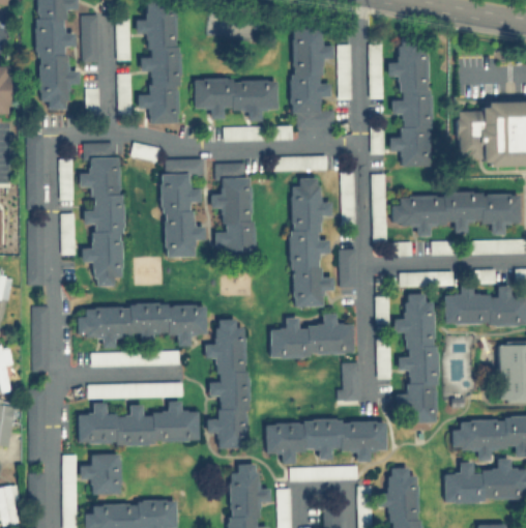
[(35,0),(37,100),(48,100),(48,110),(67,110),(67,84),(78,84),(78,70),(67,70),(66,47),(75,47),(75,33),(65,33),(64,10),(77,10),(77,0),(35,0)]
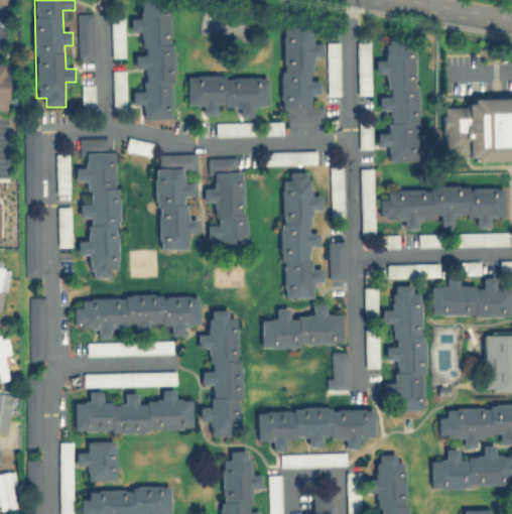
[(173,120),(172,0),(143,0),(143,19),(132,19),(132,31),(144,31),(144,55),(135,55),(136,69),(145,69),(145,92),(134,92),(134,106),(145,106),(145,120),(173,120)]
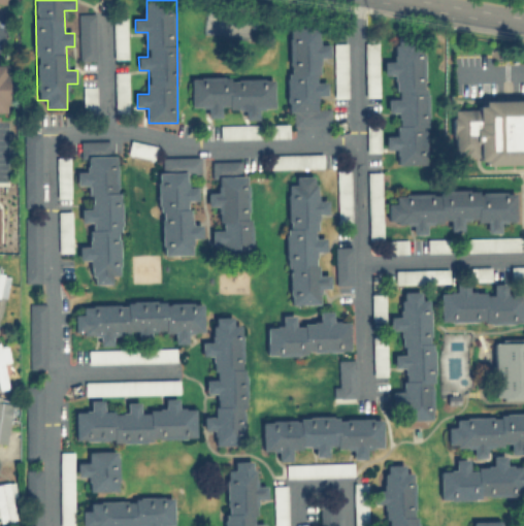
[(97,14),(83,14),(83,70),(97,70),(97,14)]
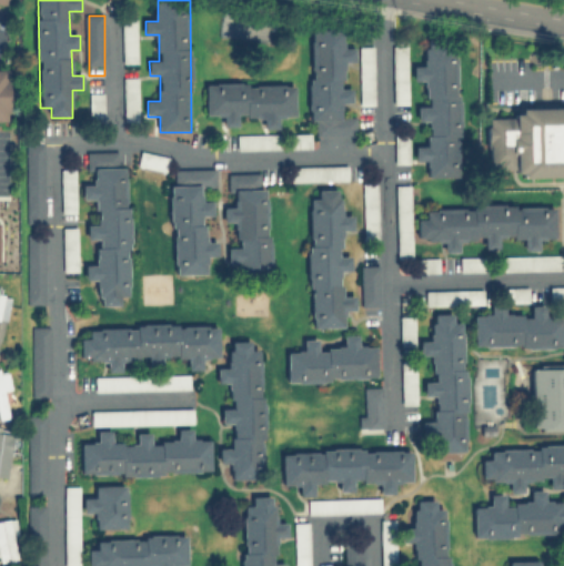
[(126,64),(140,64),(140,21),(126,21),(126,64)]
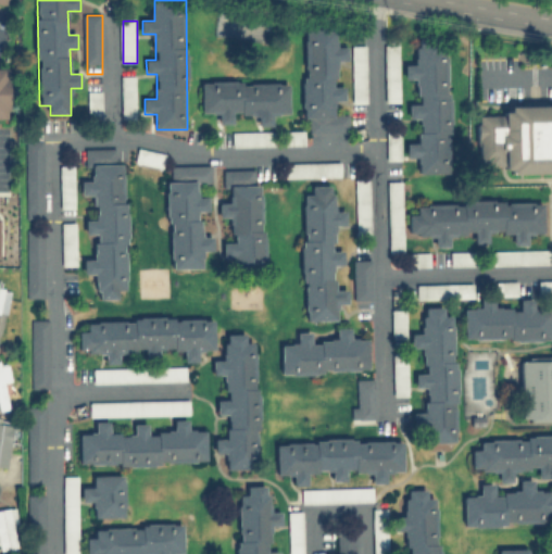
[(306,32),(305,120),(312,120),(312,134),(351,135),(351,114),(337,114),(337,101),(347,101),(347,87),(337,87),(338,61),(348,61),(349,47),(337,47),(337,23),(315,23),(315,32),(306,32)]
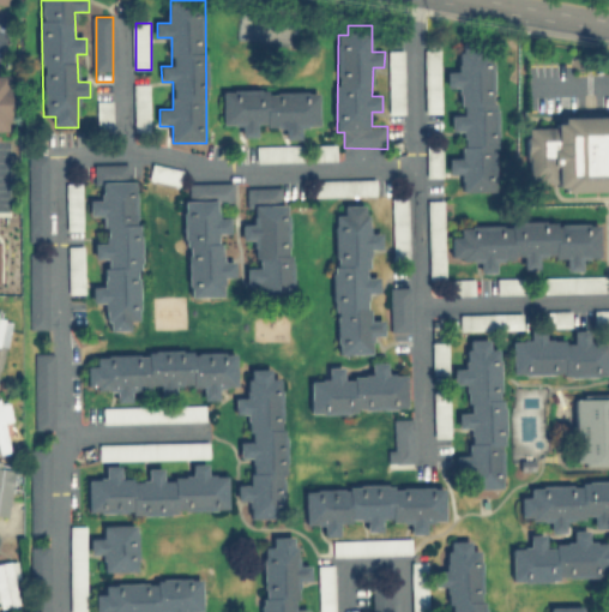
[(464,192),(498,192),(496,43),(462,45),(462,72),(448,72),(448,89),(463,88),(463,117),(453,117),(453,132),(465,131),(465,160),(451,160),(452,177),(464,177),(464,192)]
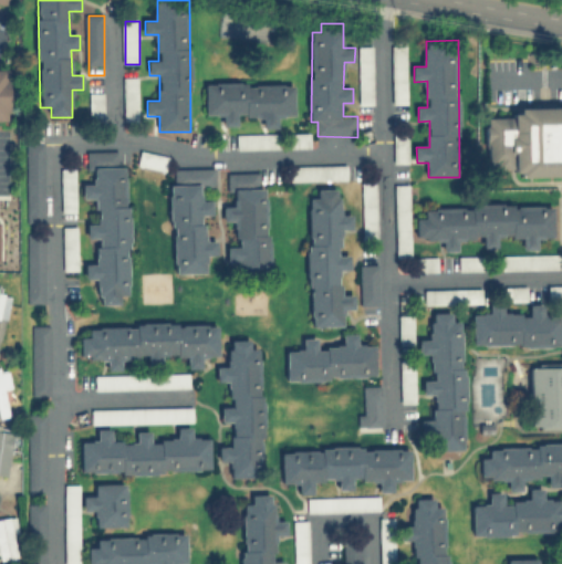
[(408,105),(408,47),(395,47),(395,105),(408,105)]
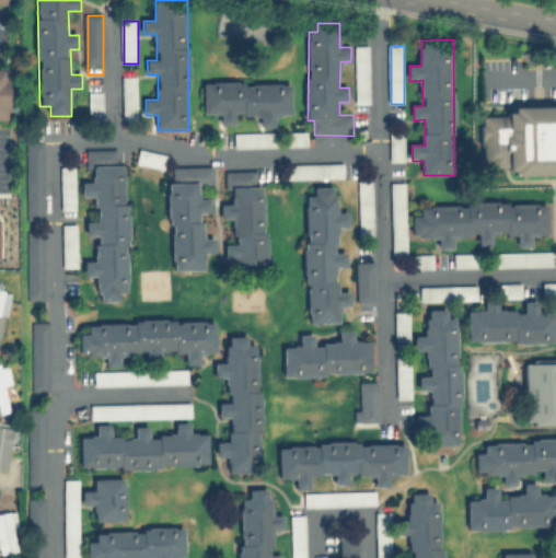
[(371,47),(358,47),(358,105),(371,105),(371,47)]
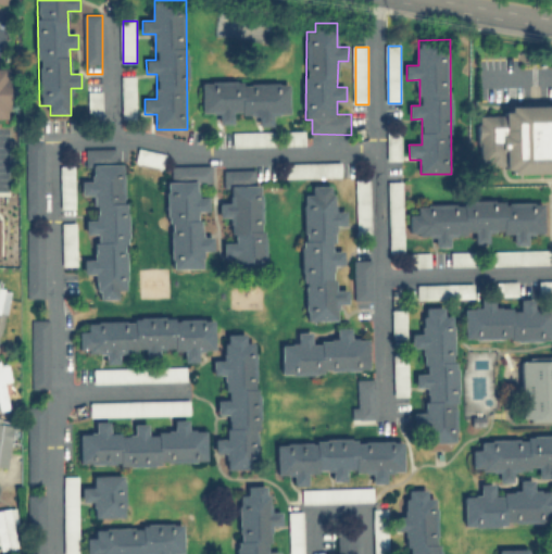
[(0,66),(0,121),(11,121),(11,66),(0,66)]
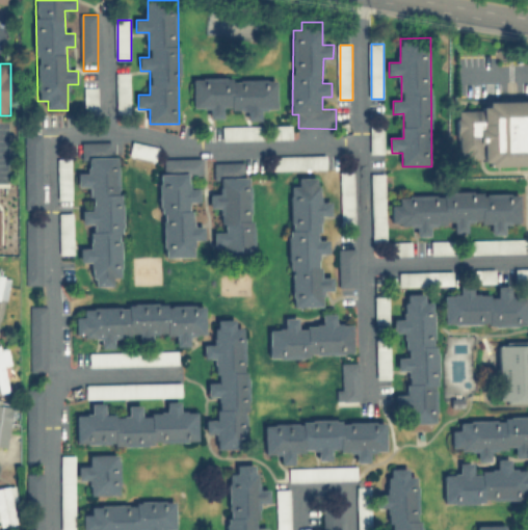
[(132,74),(119,74),(119,114),(132,114),(132,74)]
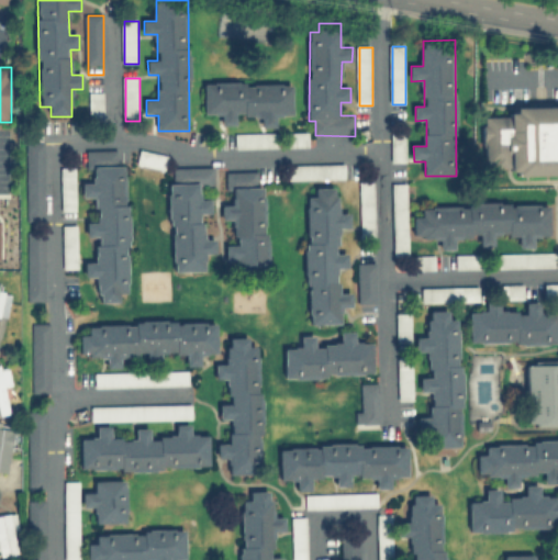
[(205,82),(205,115),(223,115),(223,126),(237,126),(237,115),(263,116),(263,127),(278,127),(278,116),(293,116),(293,84),(205,82)]
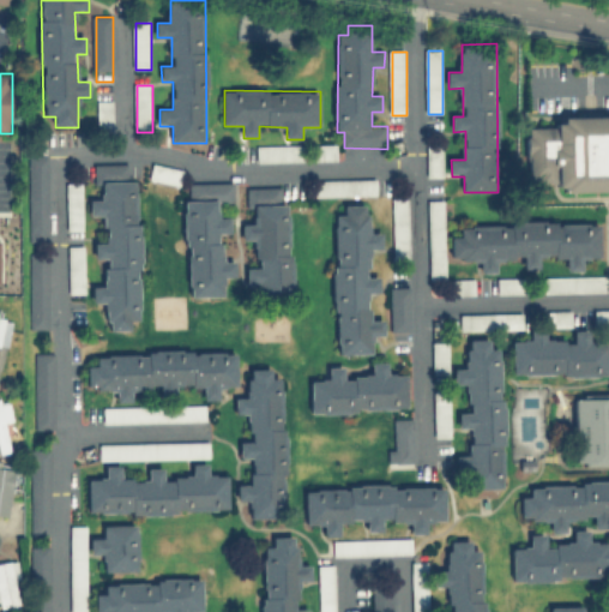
[(115,129),(115,101),(100,101),(100,129),(115,129)]
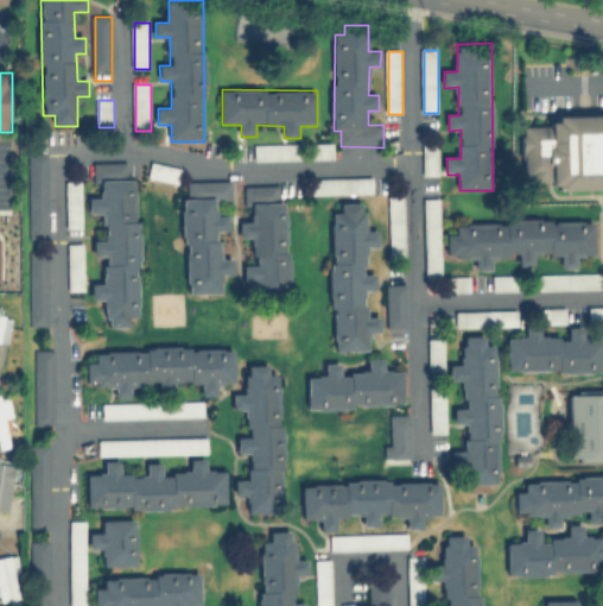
[(602,189),(560,190),(560,184),(554,184),(554,181),(535,181),(535,177),(527,177),(526,152),(524,152),(524,136),(526,136),(526,127),(552,127),(552,124),(559,124),(559,118),(602,117),(602,189)]
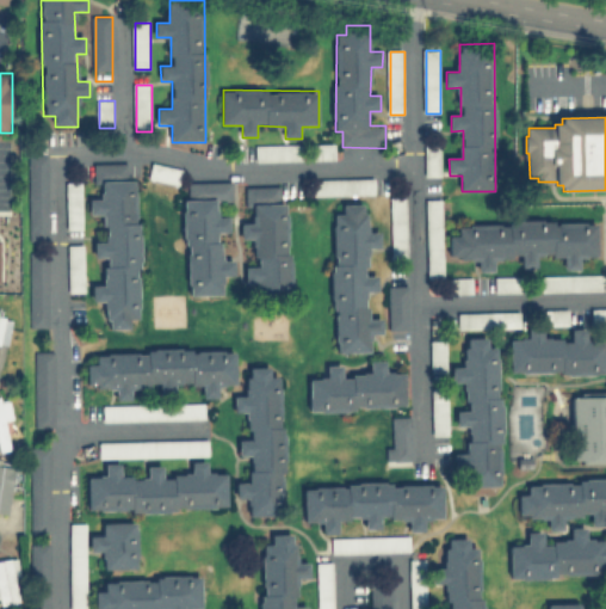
[(336,160),(336,146),(315,146),(315,160),(336,160)]
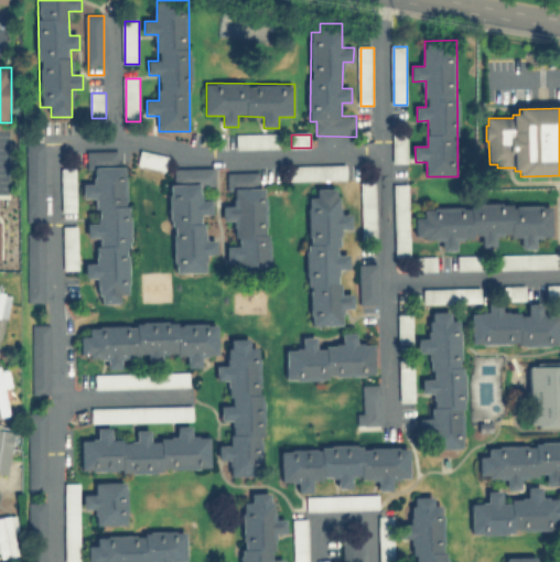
[(239,136),(239,149),(279,149),(279,136),(239,136)]
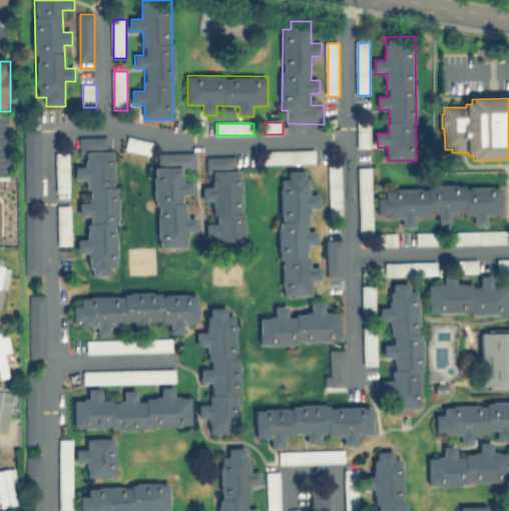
[(372,148),(372,124),(359,124),(359,148),(372,148)]
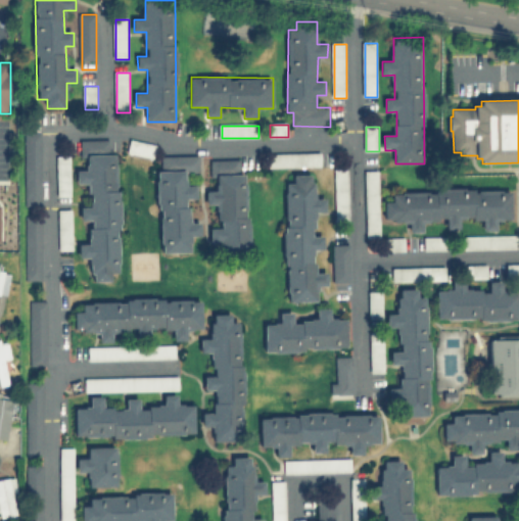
[(122,275),(120,153),(112,153),(111,140),(83,141),(83,157),(89,156),(89,171),(79,171),(80,185),(91,184),(92,207),(83,207),(83,221),(91,221),(91,244),(81,244),(81,258),(92,258),(92,283),(112,282),(112,275),(122,275)]
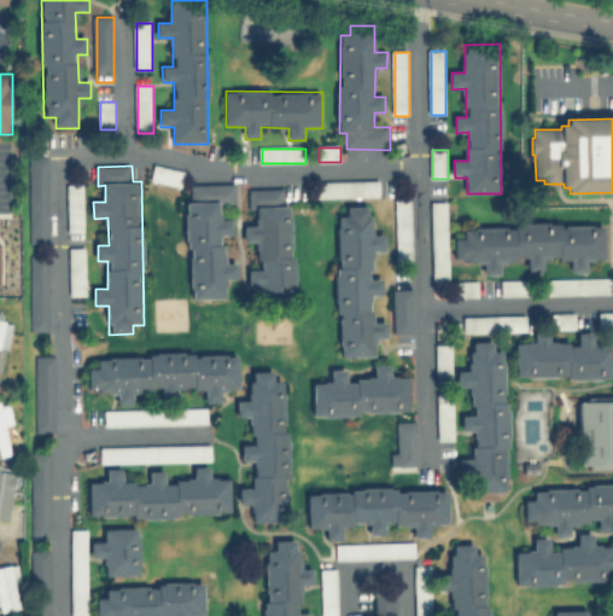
[(153,181),(184,189),(187,173),(157,166),(153,181)]
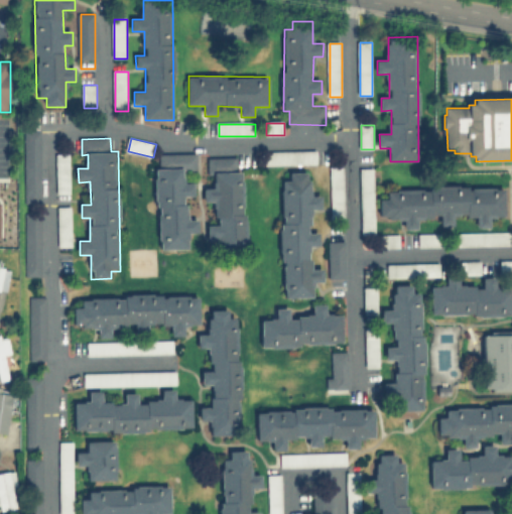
[(265,166),(318,165),(317,151),(264,153),(265,166)]
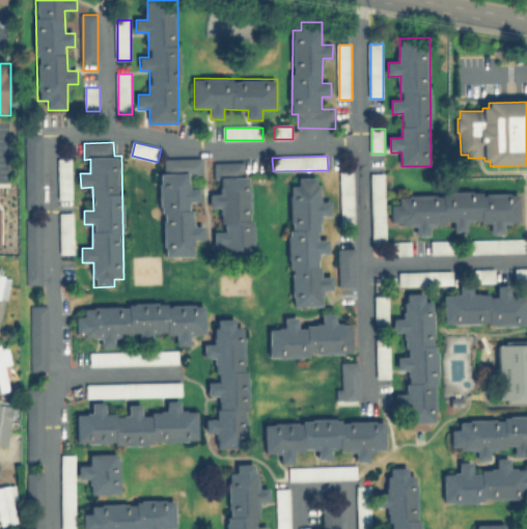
[(60,199),(74,199),(74,159),(60,159),(60,199)]
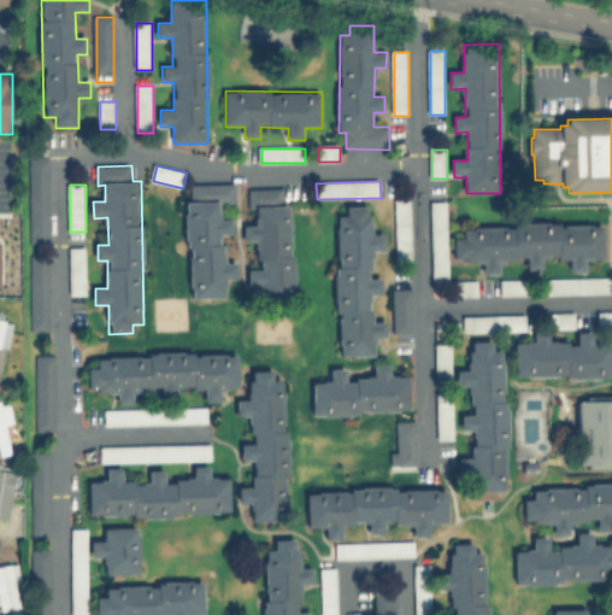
[(236,185),(188,186),(190,300),(225,299),(225,280),(237,279),(237,263),(224,263),(224,235),(234,234),(234,220),(222,220),(222,205),(237,205),(236,185)]
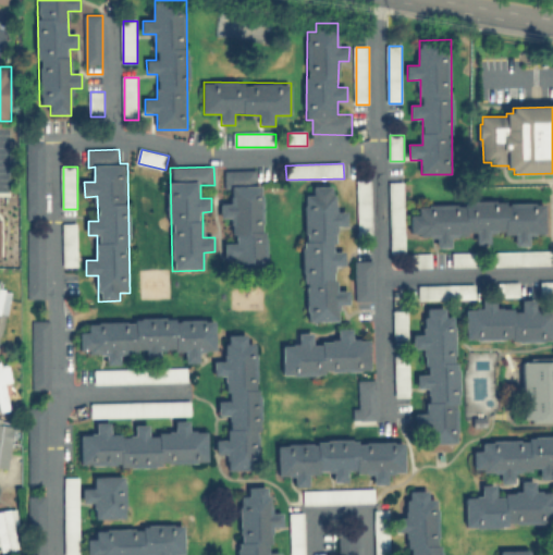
[(267,268),(263,185),(257,185),(257,170),(224,172),(225,189),(232,189),(233,204),(221,204),(221,219),(234,219),(235,244),(224,244),(225,260),(236,259),(236,269),(267,268)]
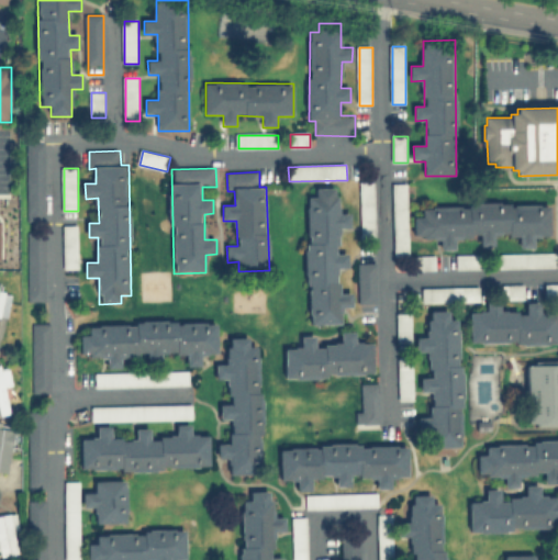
[(395,257),(409,257),(409,185),(395,185),(395,257)]
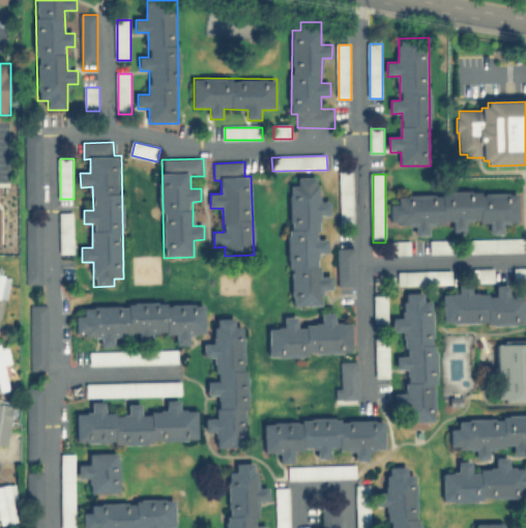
[(291,306),(323,306),(323,290),(333,290),(333,276),(321,276),(321,253),(328,253),(328,239),(320,239),(320,215),(330,215),(330,202),(319,202),(319,177),(299,177),(299,186),(291,186),(291,306)]
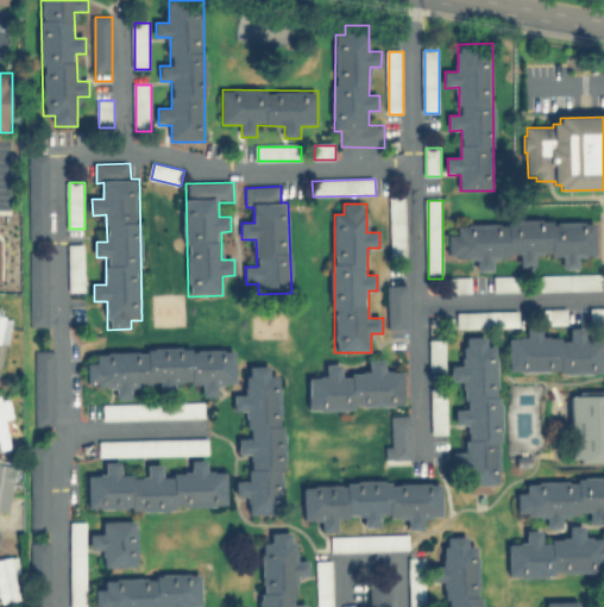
[(596,221),(459,225),(459,236),(450,236),(450,260),(478,258),(478,271),(494,271),(494,257),(521,257),(522,268),(536,268),(536,256),(564,256),(564,269),(579,269),(579,257),(597,257),(596,221)]
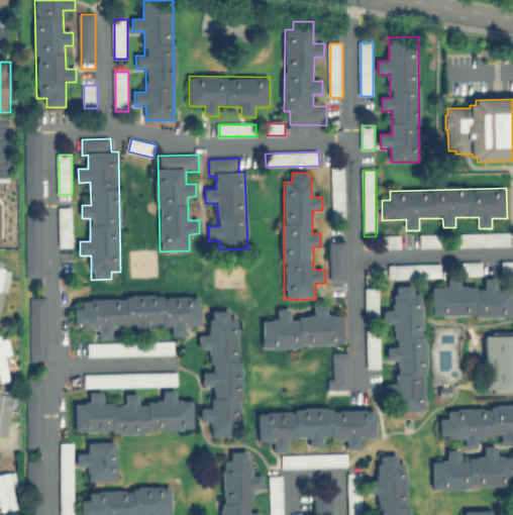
[(60,208),(60,248),(73,248),(73,208),(60,208)]
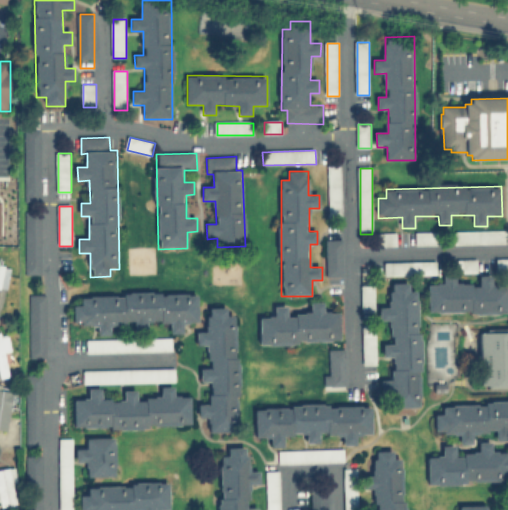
[(507,245),(456,246),(456,232),(507,231),(507,245)]
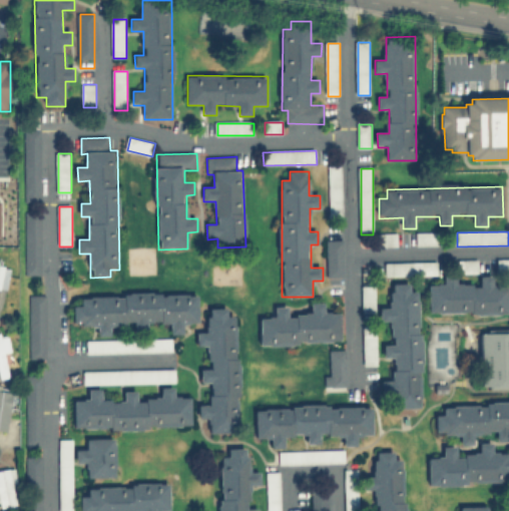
[(443,233),(444,246),(418,247),(418,233),(443,233)]
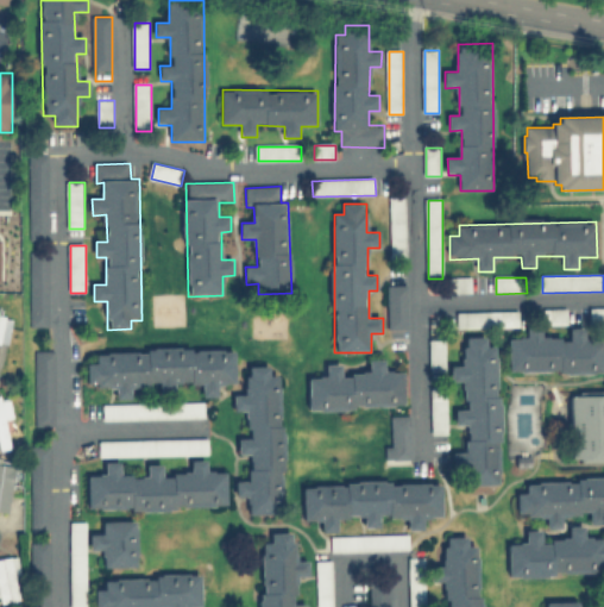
[(473,294),(447,295),(447,280),(472,279),(473,294)]
